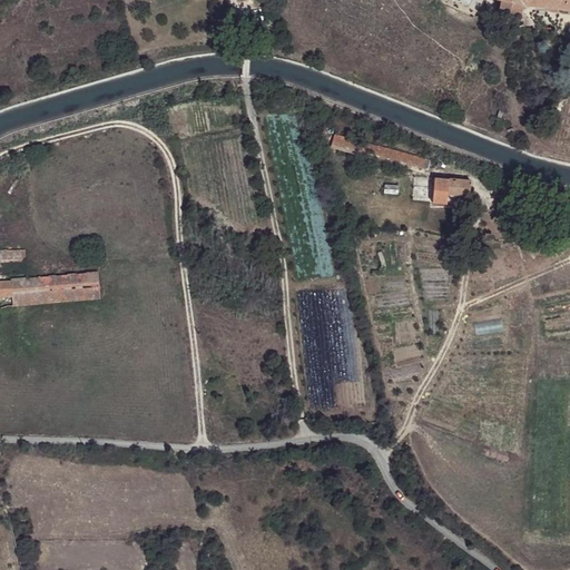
[(501,2),(524,5),(569,9),(569,0),(498,0),(498,2),(501,2)]
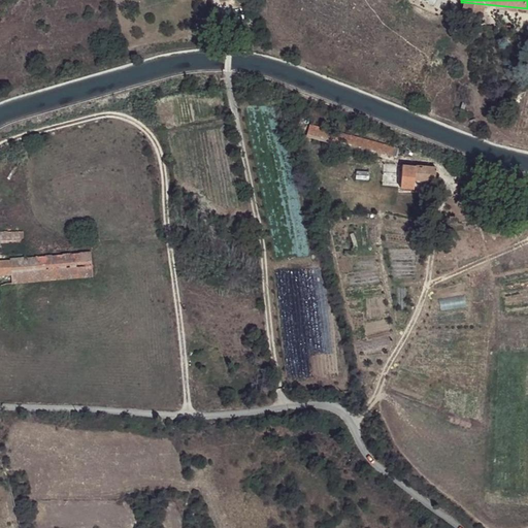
[(485,17),(486,4),(464,2),(464,14),(485,17)]
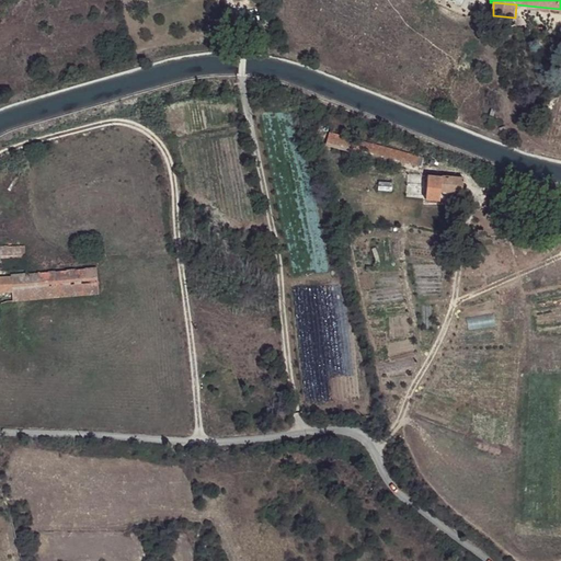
[(329,135),(327,144),(424,168),(425,159),(329,135)]
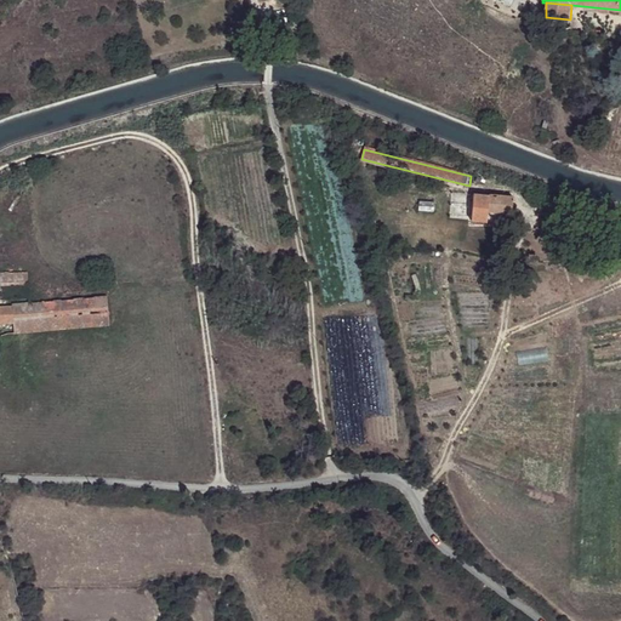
[(471,197),(471,198),(469,222),(486,222),(488,214),(488,197),(471,197)]
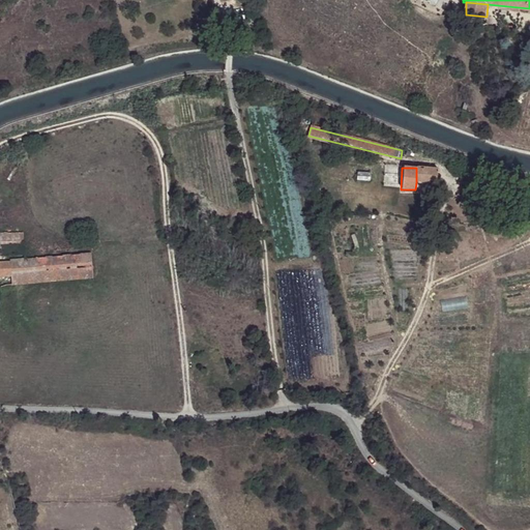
[(438,168),(416,168),(416,182),(437,183),(438,168)]
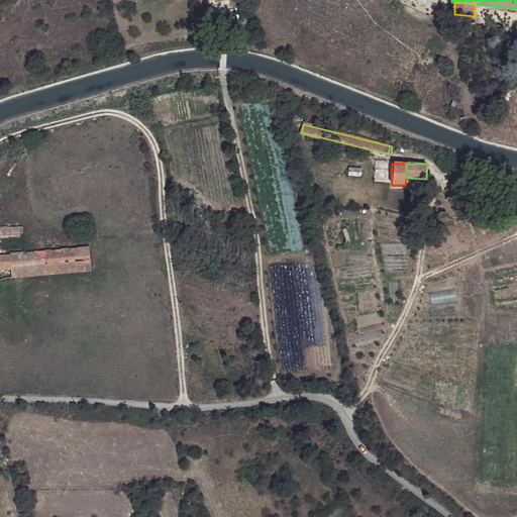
[(376,165),(375,185),(391,185),(392,165),(376,165)]
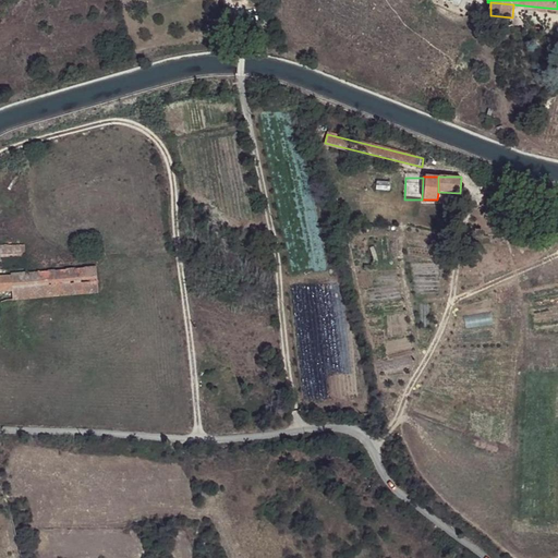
[(0,256),(27,255),(26,245),(0,246),(0,256)]
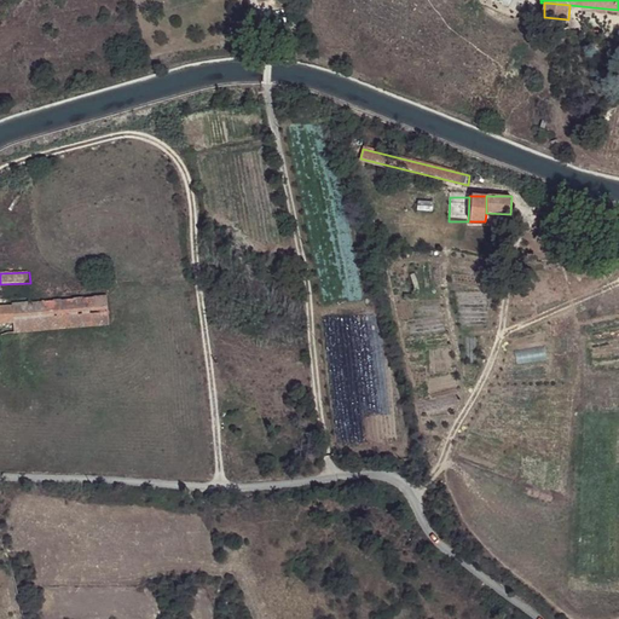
[(108,313),(106,296),(11,302),(11,304),(0,304),(0,320),(5,320),(13,320),(108,313)]
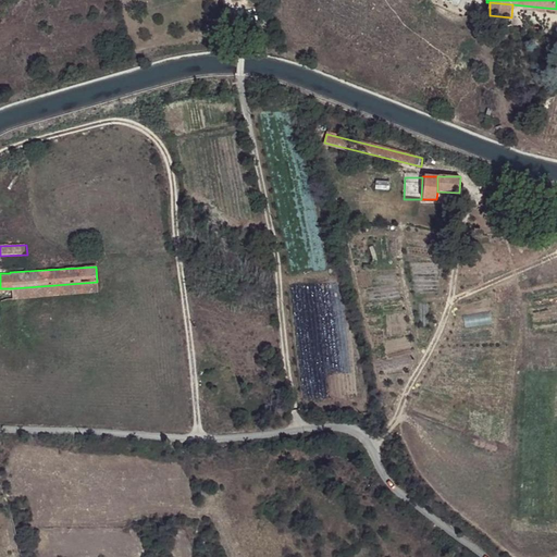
[(97,292),(97,282),(12,288),(13,298),(97,292)]
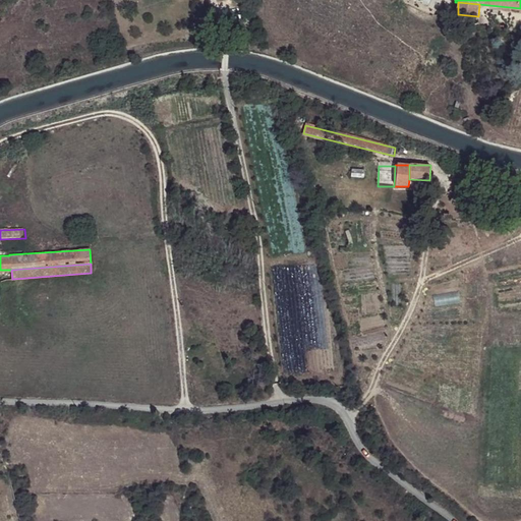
[(12,279),(11,270),(4,270),(5,280),(12,279)]
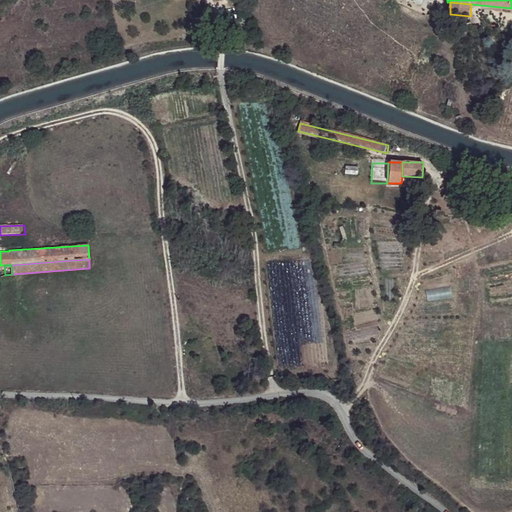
All buildings are outlined.
